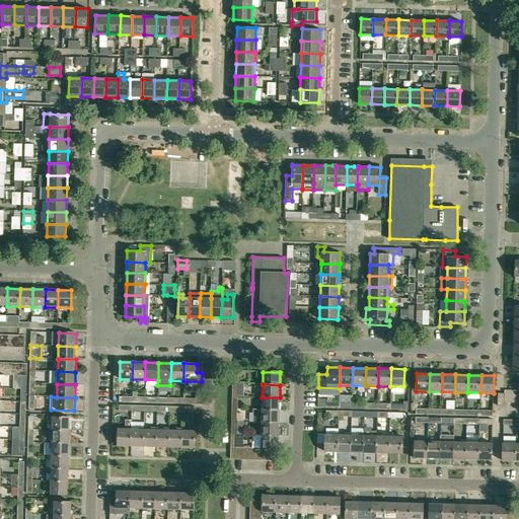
[(262,397),(262,410),(279,411),(280,397),(262,397)]
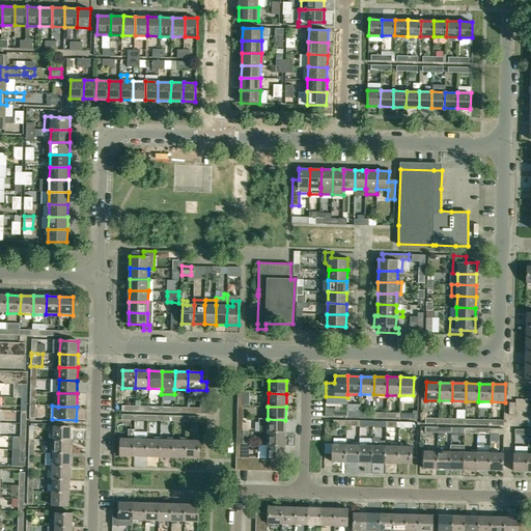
[(268,419),(268,432),(285,432),(285,420),(268,419)]
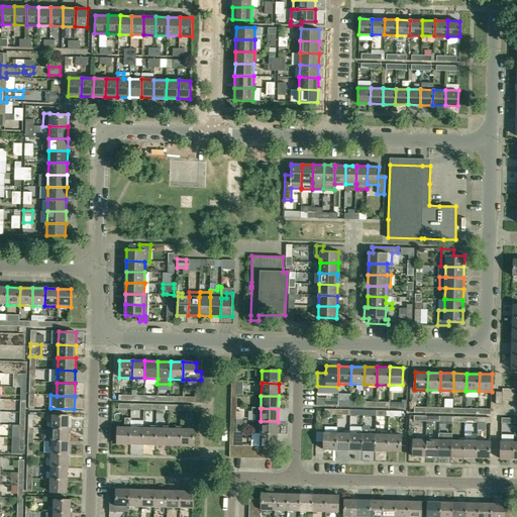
[(52,428),(70,428),(70,416),(53,415),(52,428)]
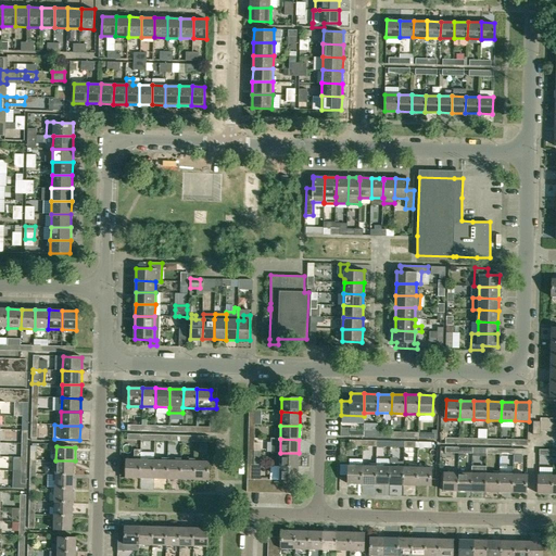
[(134,451),(134,459),(126,459),(126,479),(140,479),(140,459),(140,451),(134,451)]
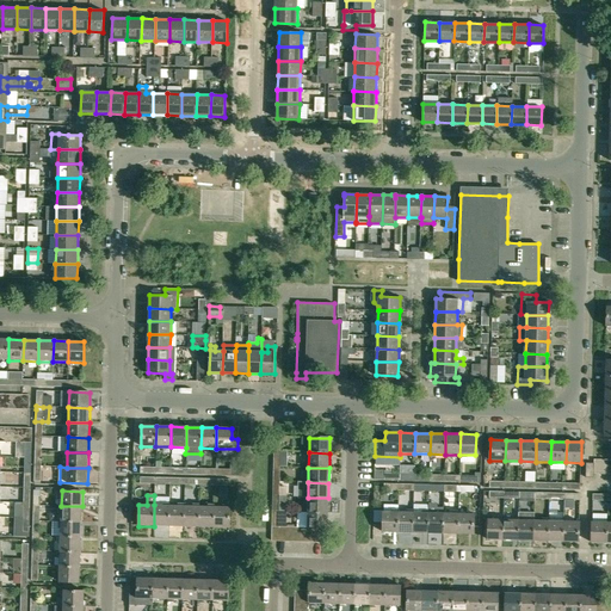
[(308,498),(307,513),(328,513),(328,498),(308,498)]
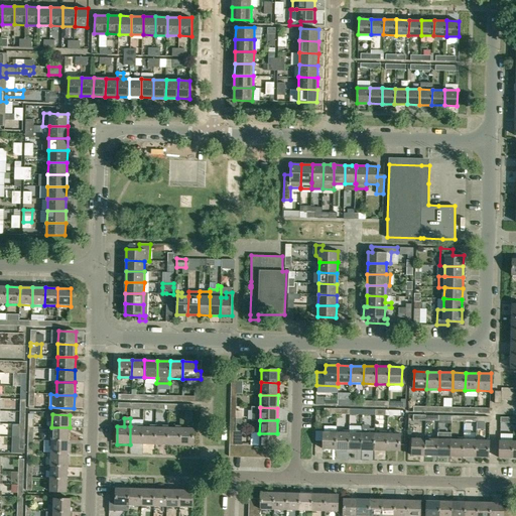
[(143,427),(130,426),(130,444),(142,444),(143,427)]
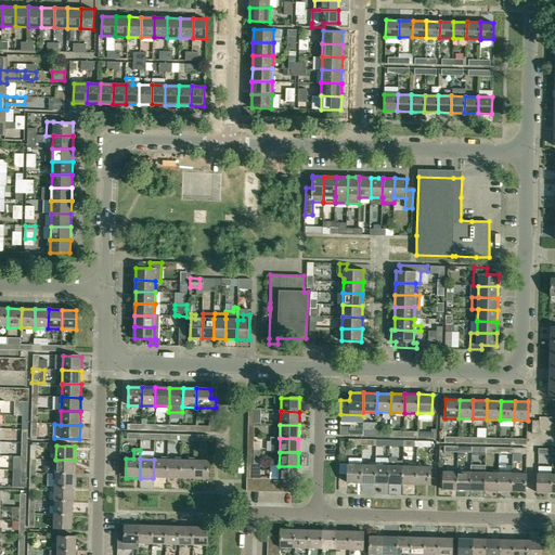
[(74,474),(75,460),(55,460),(55,474),(74,474)]
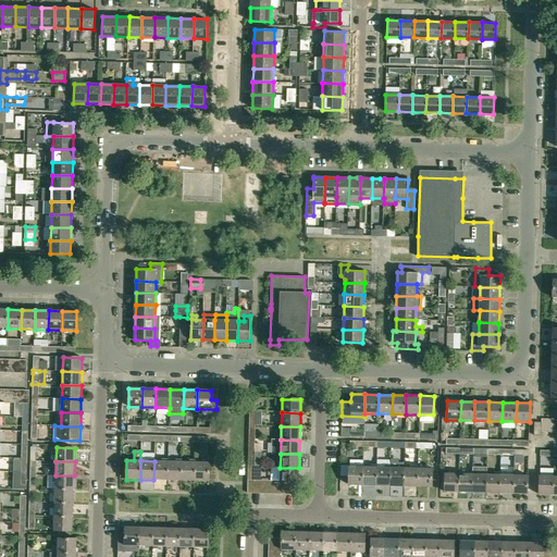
[(168,481),(168,461),(155,461),(153,480),(168,481)]
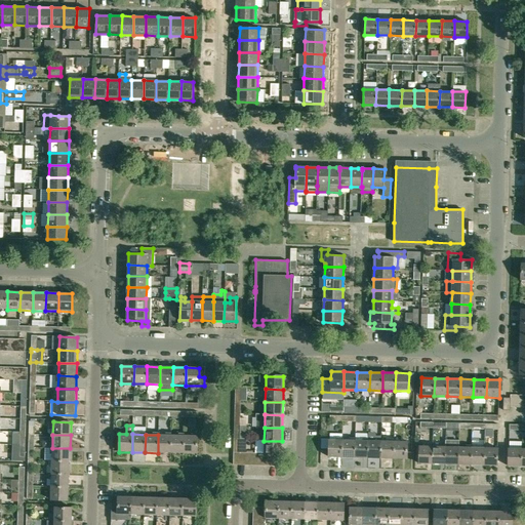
[(171,435),(158,435),(158,453),(171,453),(171,435)]
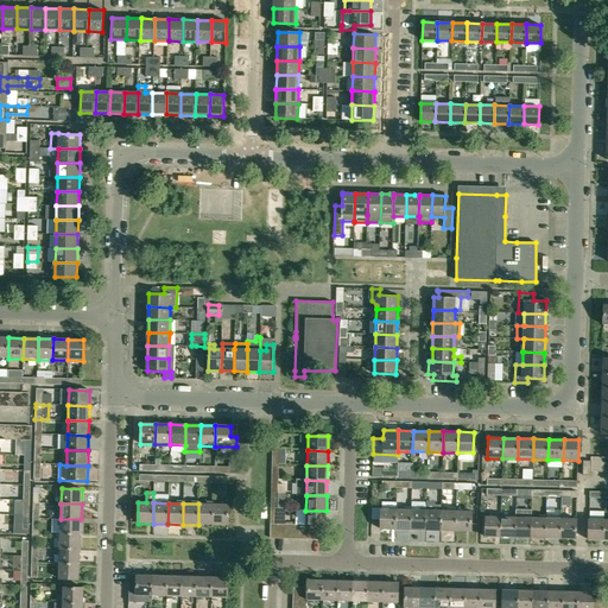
[(213,525),(214,505),(198,504),(198,525),(213,525)]
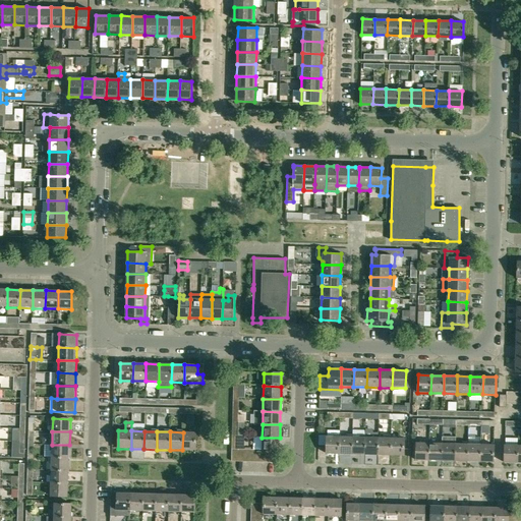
[(195,432),(183,432),(182,450),(195,450),(195,432)]
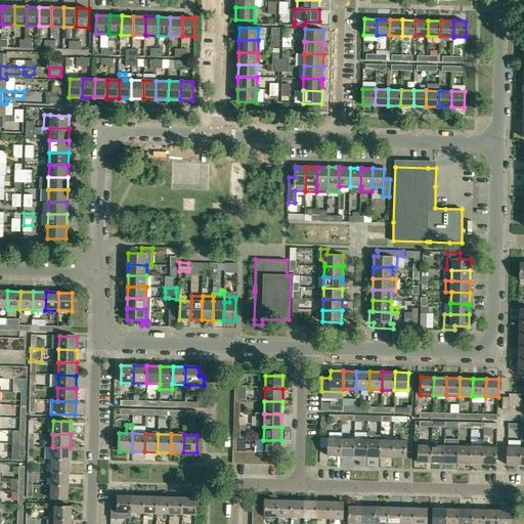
[(375,440),(367,440),(367,457),(381,457),(381,440),(380,440),(381,435),(375,435),(375,440)]
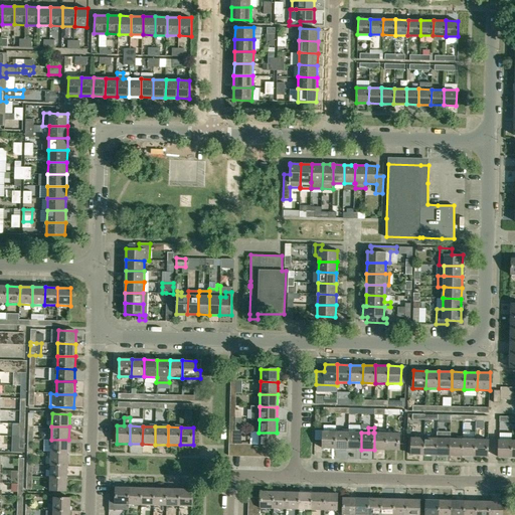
[(323,432),(323,449),(336,450),(336,432),(323,432)]
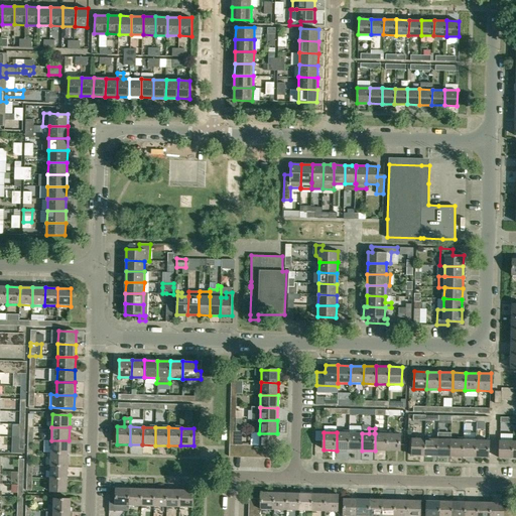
[(350,432),(337,432),(337,450),(349,450),(350,432)]
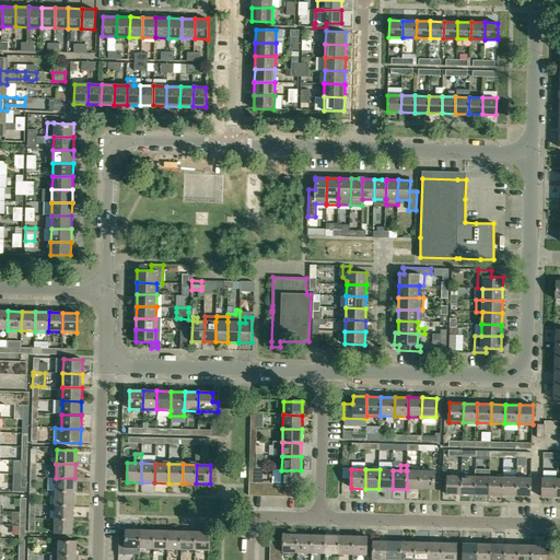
[(380,469),(378,489),(393,489),(393,470),(380,469)]
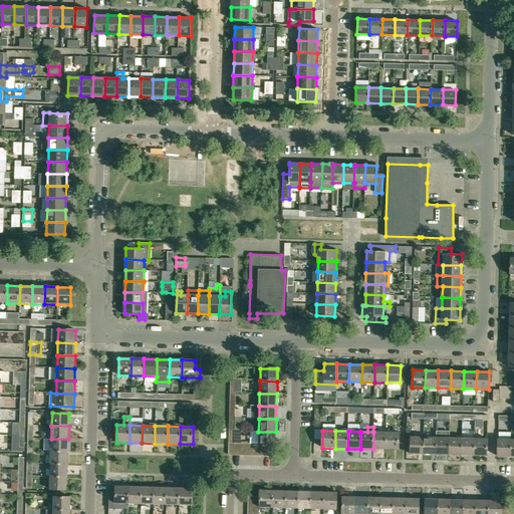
[(275,445),(276,432),(258,432),(258,444),(260,445),(266,445),(271,445),(275,445)]
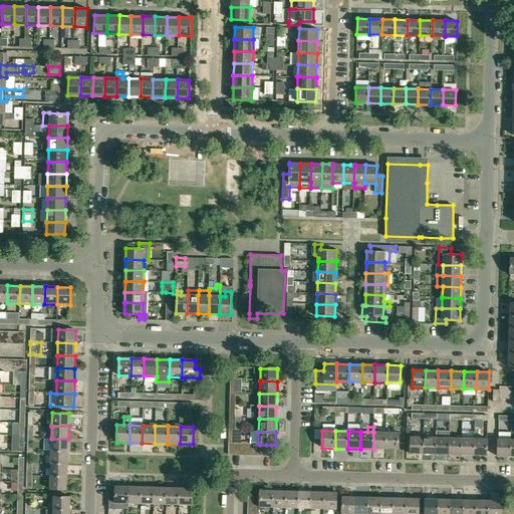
[(387,432),(373,432),(373,449),(386,450),(387,432)]
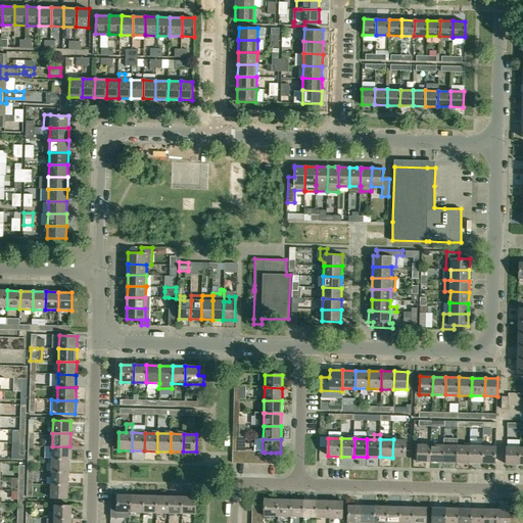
[(406,440),(393,439),(392,458),(406,458),(406,440)]
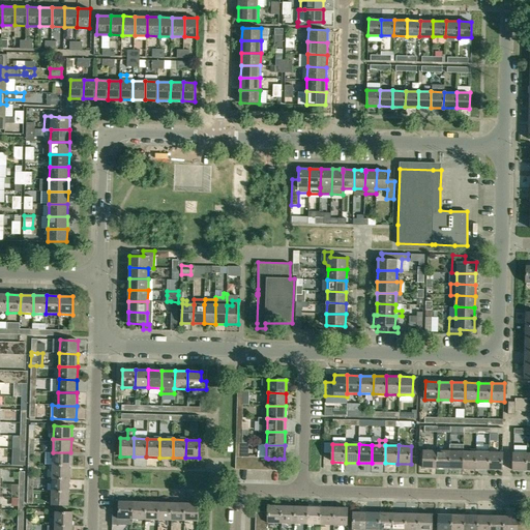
[(423,468),(436,469),(437,450),(423,450),(423,468)]
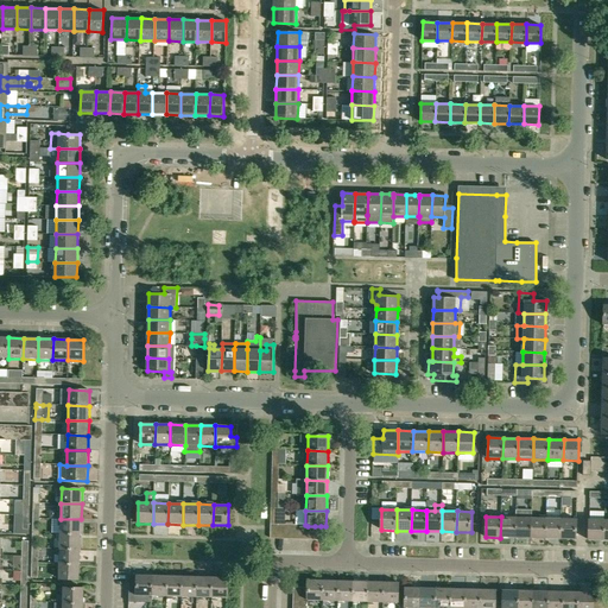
[(517,518),(501,517),(500,538),(515,538),(517,518)]
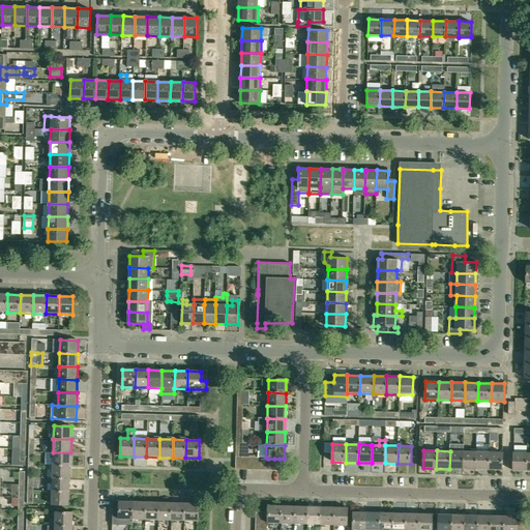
[(450,451),(449,469),(463,469),(463,451),(450,451)]
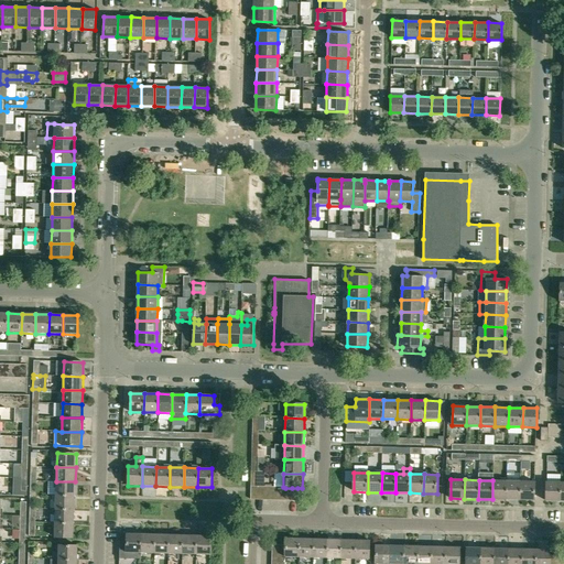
[(507,480),(492,480),(492,499),(507,500),(507,480)]
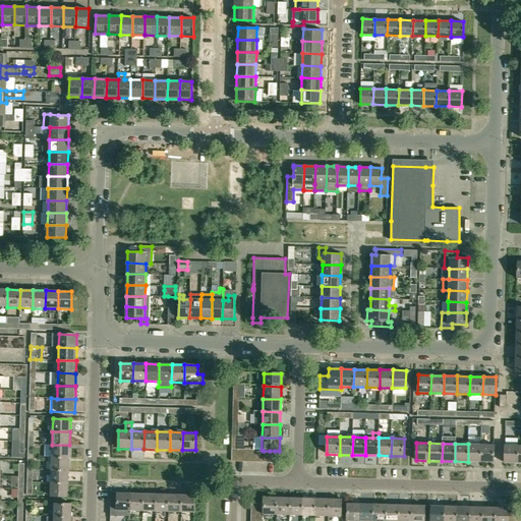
[(481,444),(468,444),(468,462),(480,462),(481,444)]
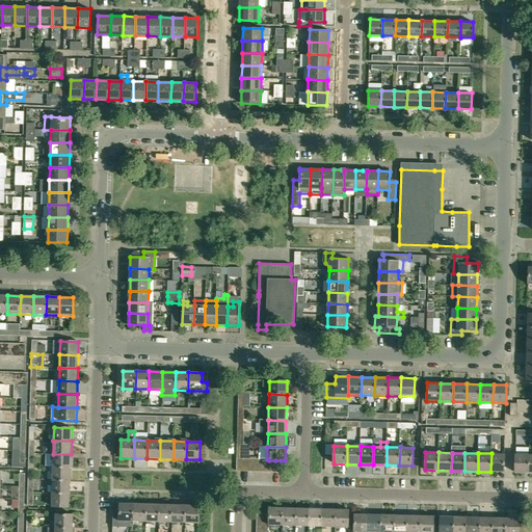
[(504,472),(505,454),(491,453),(490,472),(504,472)]
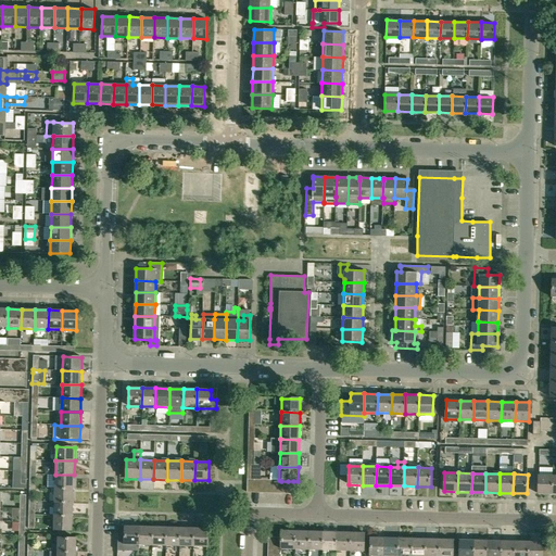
[(55,488),(74,489),(74,475),(55,475),(55,488)]
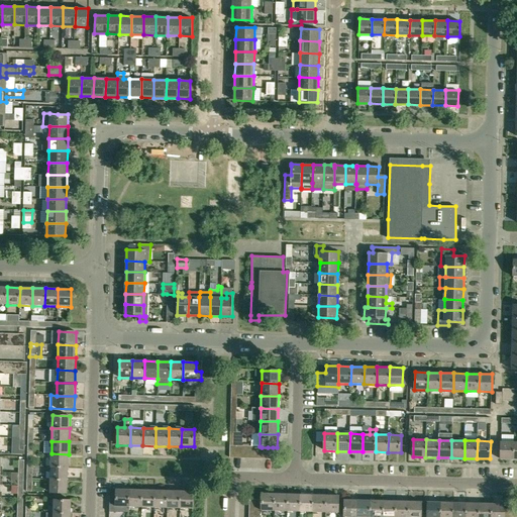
[(501,441),(500,458),(513,459),(513,441),(501,441)]
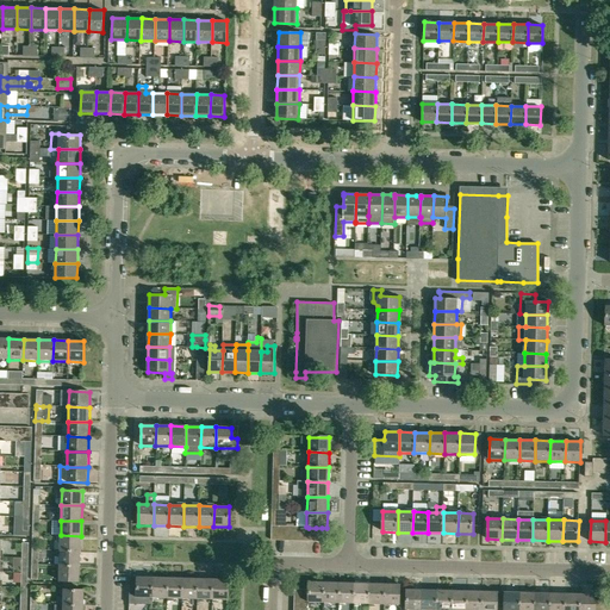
[(81,551),(81,536),(61,535),(60,551),(81,551)]
